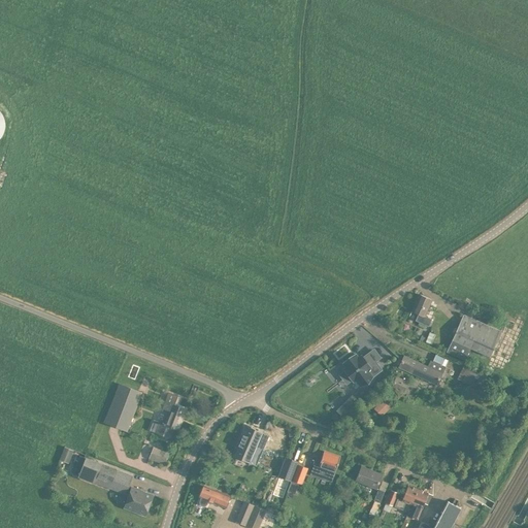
[(417,314),(414,320),(427,326),(430,318),(424,315),(430,298),(418,293),(410,310),(417,314)]
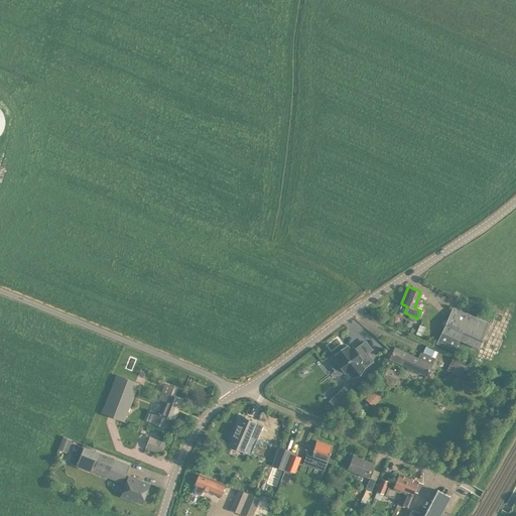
[(453,351),(458,339),(478,348),(489,323),(452,306),(435,343),(453,351)]
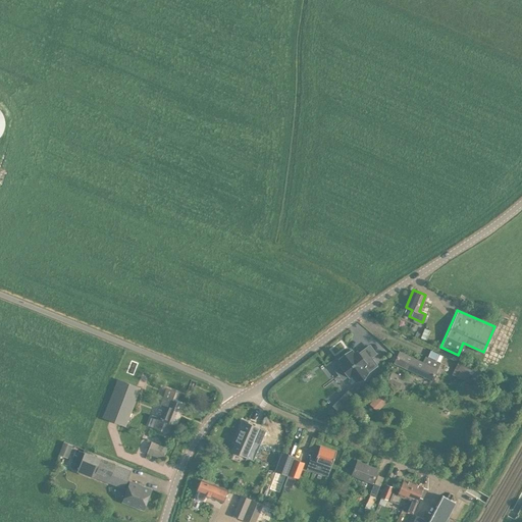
[(429,330),(424,328),(420,336),(425,340),(429,330)]
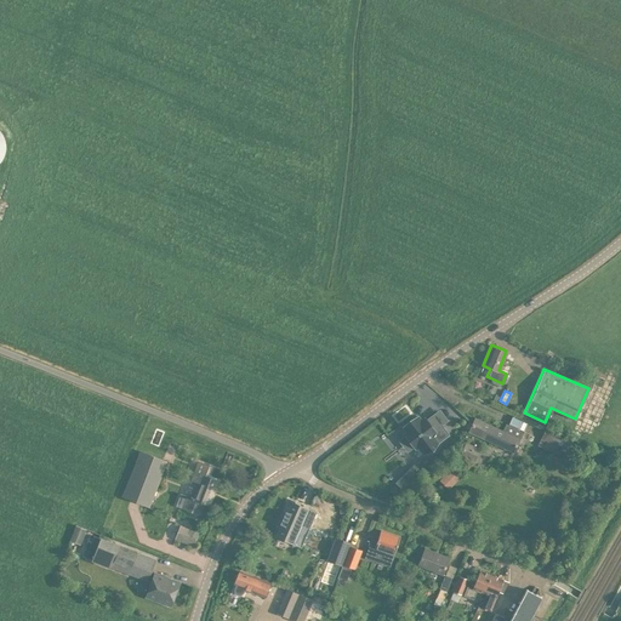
[(445,433),(431,414),(425,419),(422,416),(420,419),(416,415),(402,427),(404,431),(402,432),(414,448),(416,445),(421,453),(445,433)]
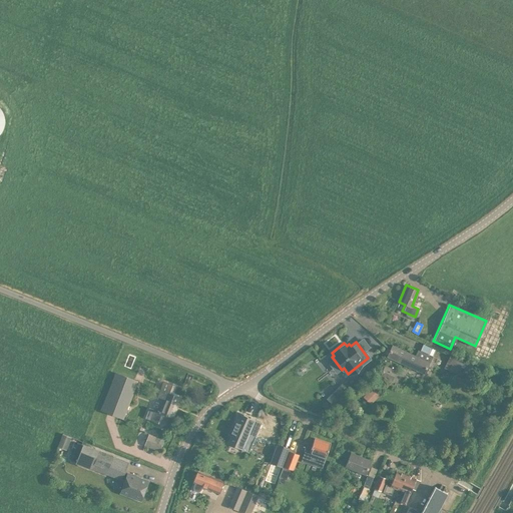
[(400,363),(423,374),(432,356),(417,349),(414,355),(392,345),(386,357),(400,363)]
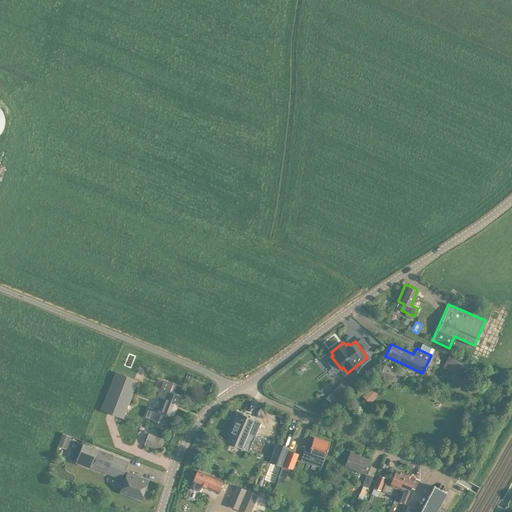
[(442,366),(460,375),(464,368),(474,373),(478,365),(467,360),(449,351),(442,366)]
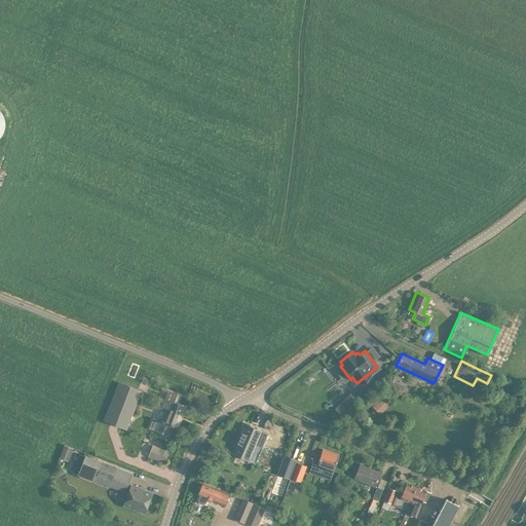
[(101,421),(125,429),(140,390),(117,381),(101,421)]
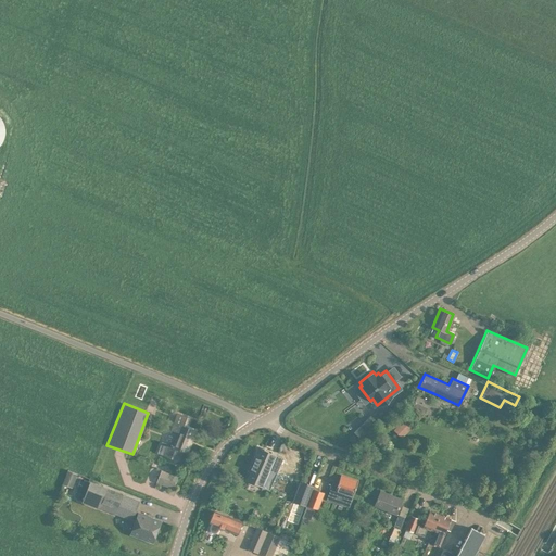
[(173,458),(177,447),(186,451),(193,430),(185,427),(188,417),(177,413),(174,422),(173,421),(168,431),(176,433),(172,444),(169,444),(163,442),(159,453),(173,458)]
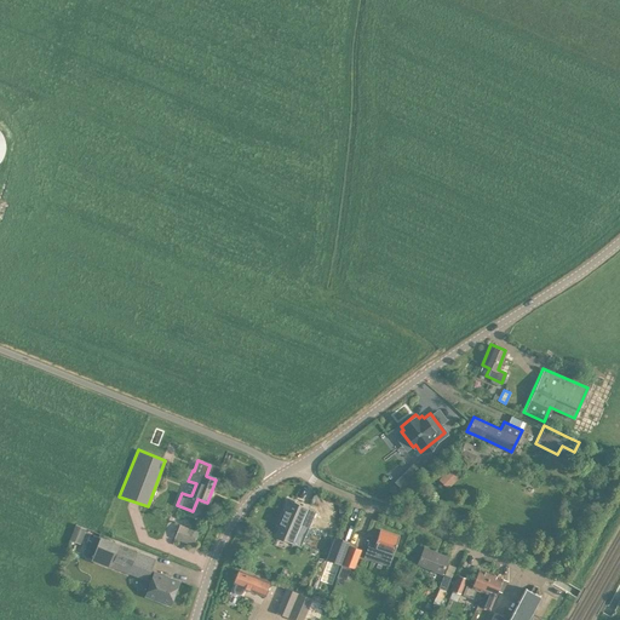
[(402,487),(408,480),(402,474),(395,480),(402,487)]
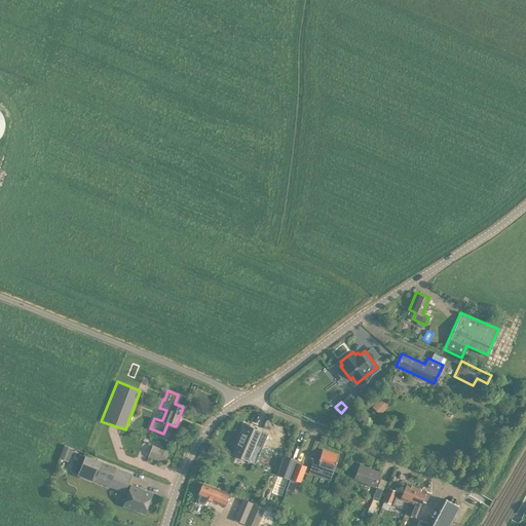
[(236,445),(232,453),(254,462),(266,434),(256,428),(249,425),(246,424),(246,423),(245,424),(243,423),(236,440),(238,441),(237,446),(236,445)]
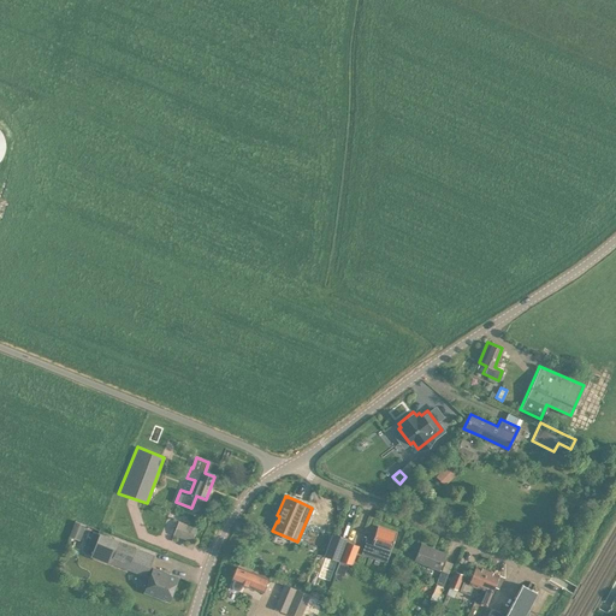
[(67,534),(67,535),(78,539),(84,523),(73,520),(67,534)]
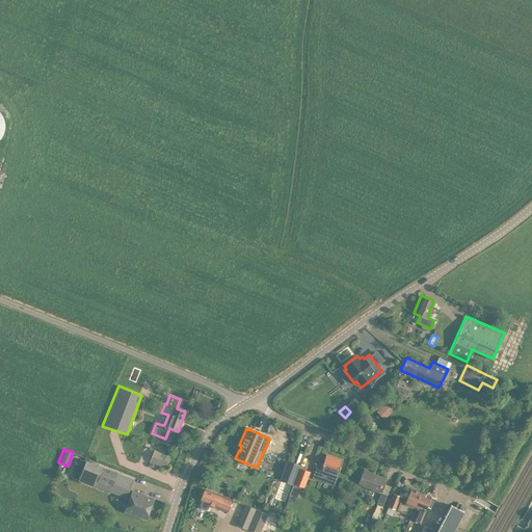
[(149,461),(164,467),(169,455),(154,449),(149,461)]
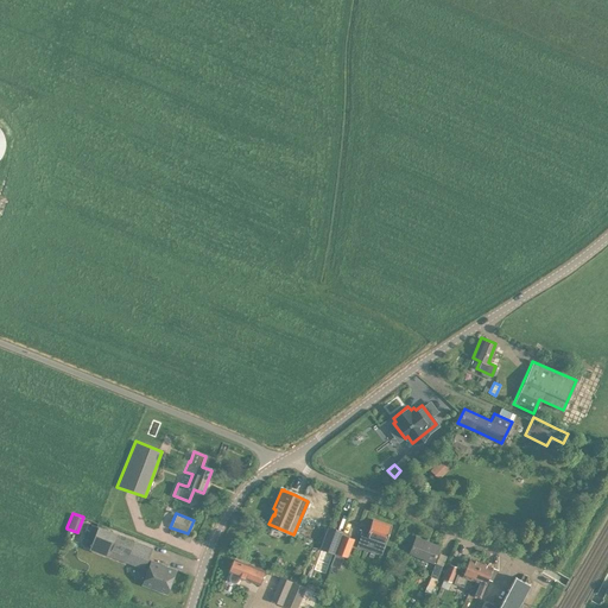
[(358,540),(381,549),(384,542),(385,542),(391,526),(372,519),(367,529),(362,527),(358,540)]
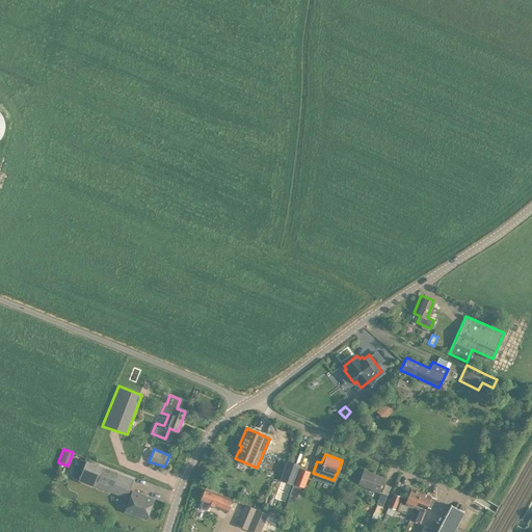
[(131,479),(115,474),(81,459),(74,476),(75,478),(80,480),(92,484),(108,491),(111,484),(127,489),(131,479)]
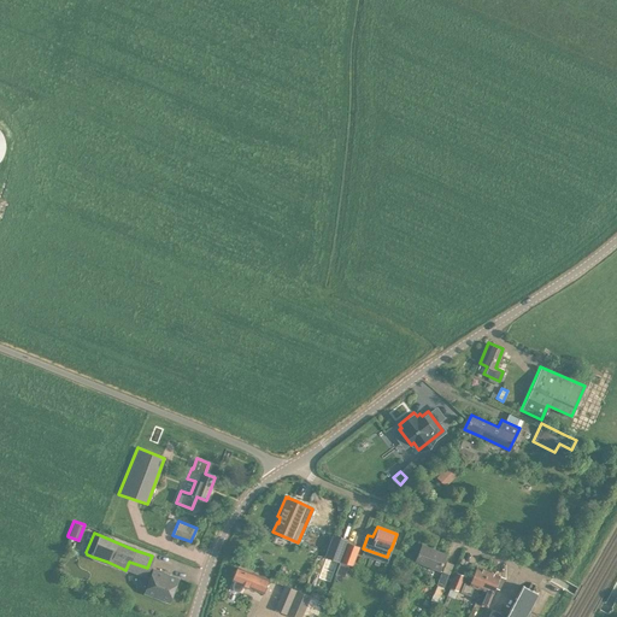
[(333,534),(324,556),(338,562),(346,539),(333,534)]
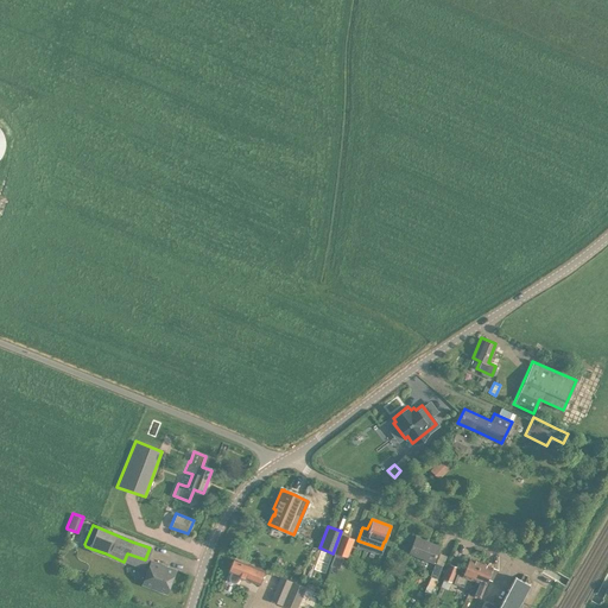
[(352,539),(350,538),(341,534),(335,552),(346,556),(352,539)]
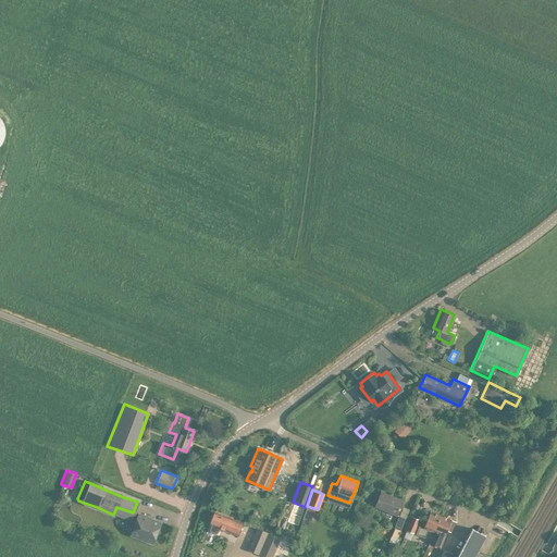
[(373,506),(396,516),(401,499),(380,491),(373,506)]
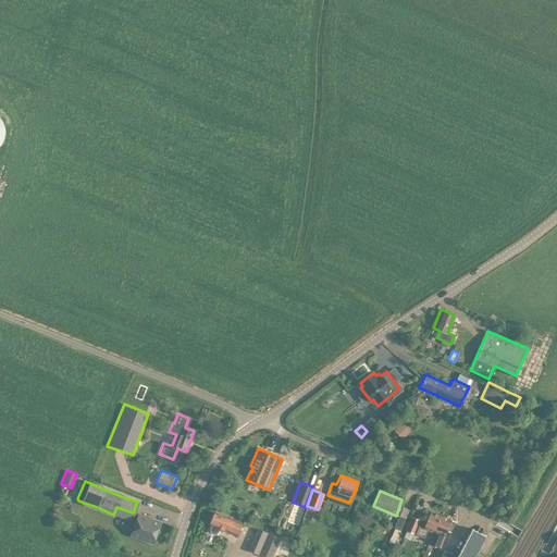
[(229,532),(237,535),(243,522),(229,516),(227,518),(213,511),(209,522),(211,523),(209,528),(209,530),(209,532),(213,533),(214,532),(217,531),(218,529),(227,533),(229,532)]
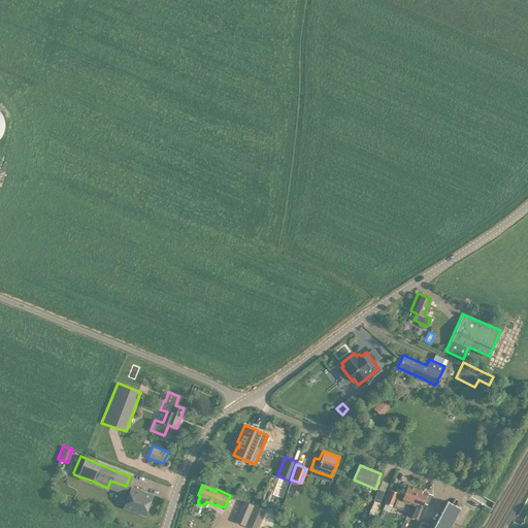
[(410,503),(417,489),(406,485),(400,499),(396,497),(393,505),(401,509),(404,501),(410,503)]
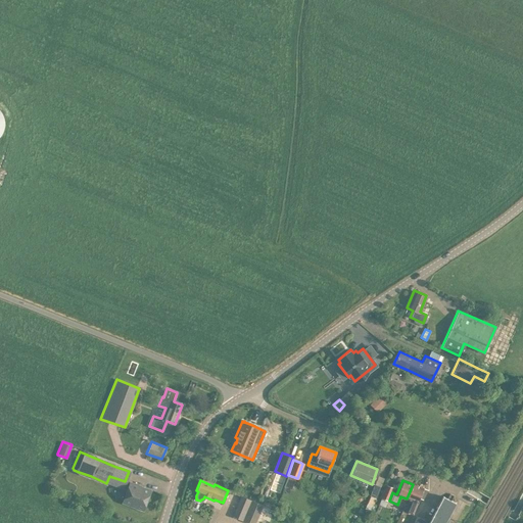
[(122,502),(142,510),(150,489),(130,482),(128,488),(127,488),(122,502)]
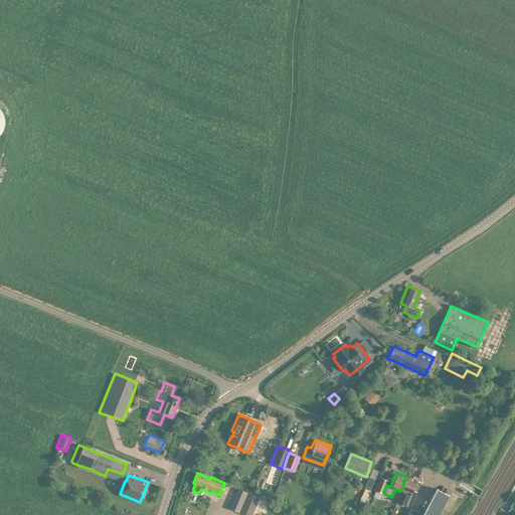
[(365,498),(369,490),(374,479),(368,476),(363,488),(360,496),(365,498)]
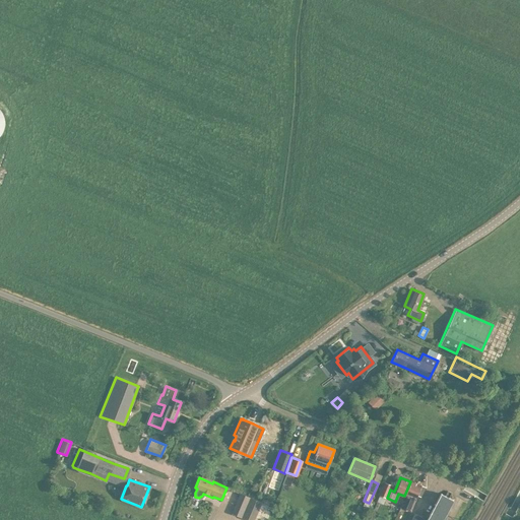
[(382,505),(385,497),(390,484),(384,481),(379,495),(376,502),(382,505)]
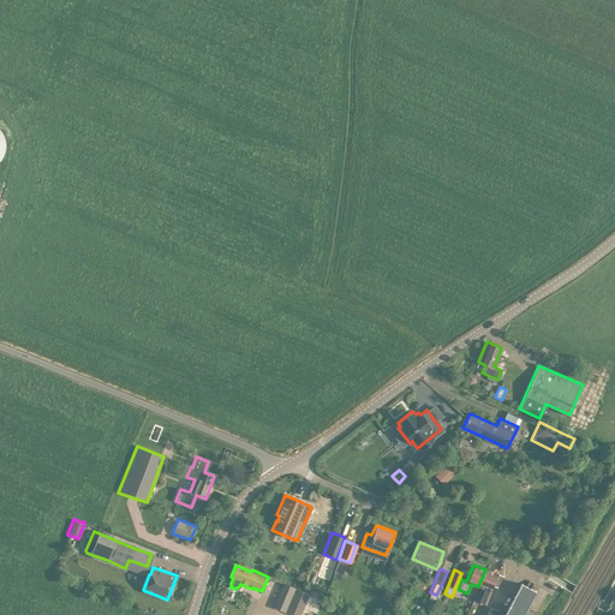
[(487,598),(490,591),(493,584),(500,586),(502,577),(496,574),(485,569),(478,586),(484,589),(478,602),(484,603),(487,598)]
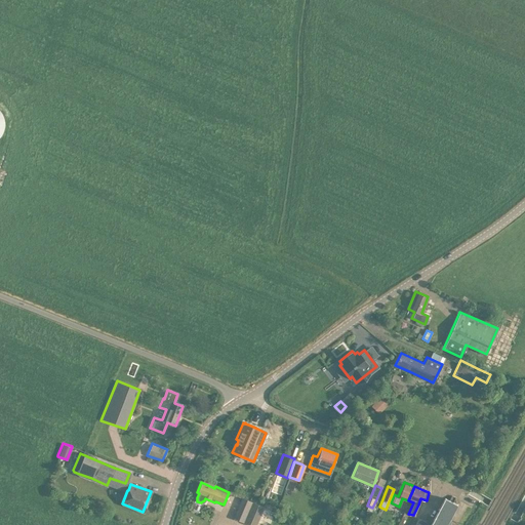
[(445,524),(456,503),(452,501),(455,497),(451,495),(448,499),(444,497),(430,524),(417,518),(413,524),(445,524)]
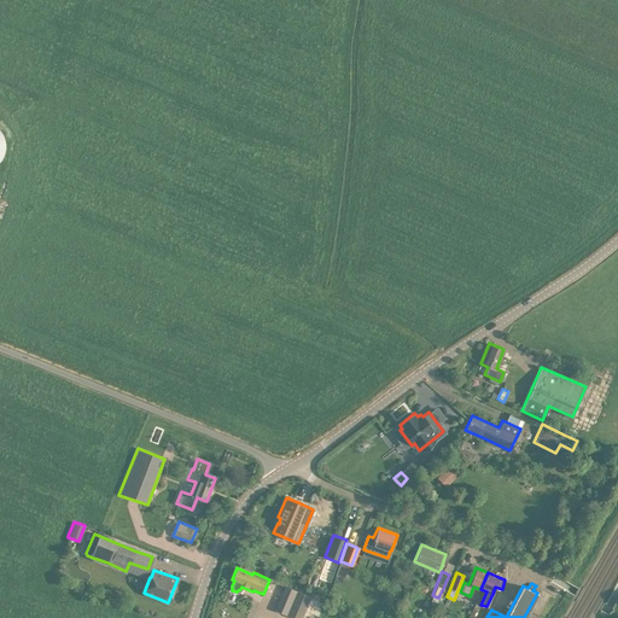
[(301,617),(309,598),(284,587),(273,610),(291,617),(301,617)]
